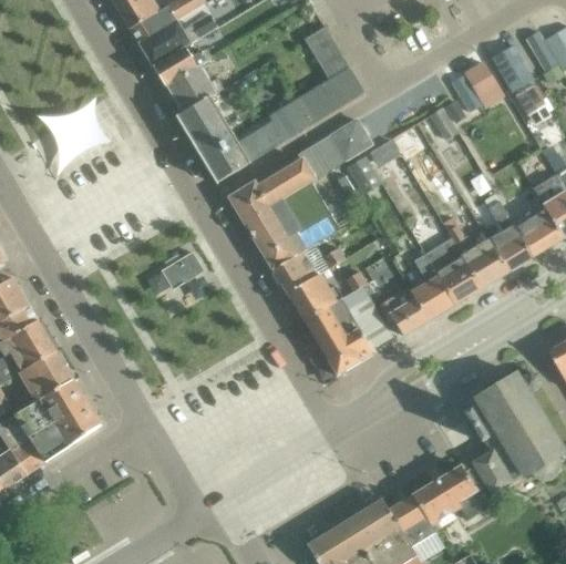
[(113,0),(139,42),(202,4),(206,1),(205,0),(172,0),(158,8),(153,0),(113,0)]
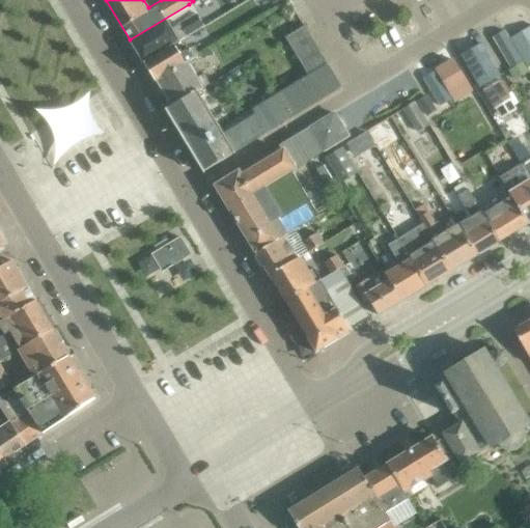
[(189,4),(130,39),(142,60),(172,43),(202,25),(195,11),(194,12),(189,4)]
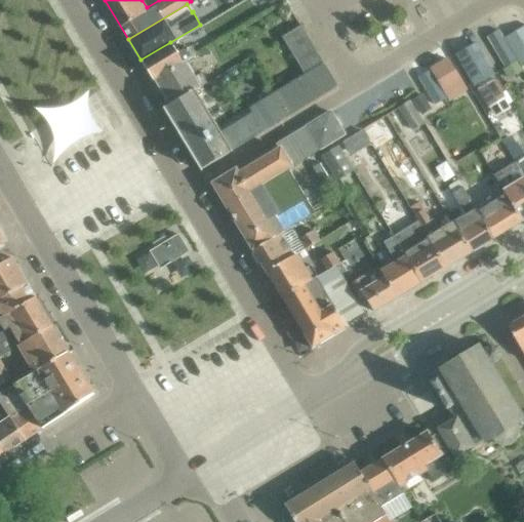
[(304,73),(323,61),(300,23),(281,35),(304,73)]
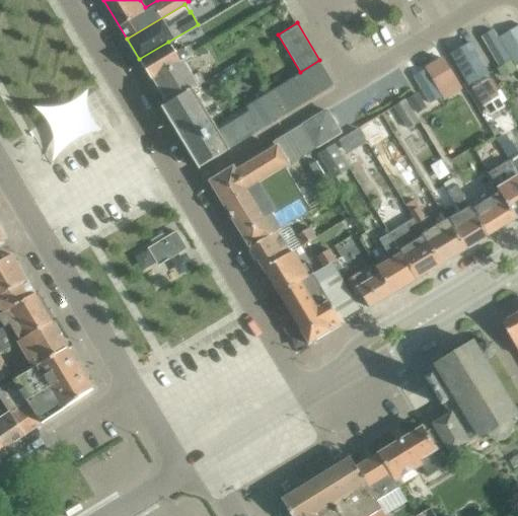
[(517,22),(497,35),(509,56),(513,62),(517,58),(517,22)]
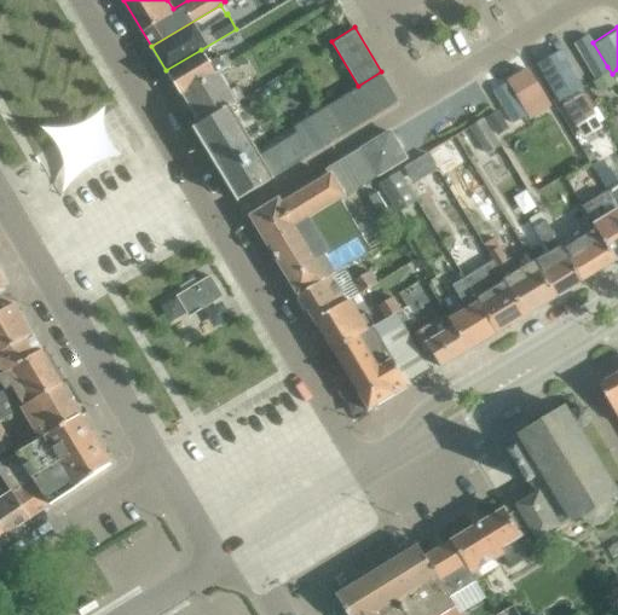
[(594,75),(607,68),(585,32),(573,40),(594,75)]
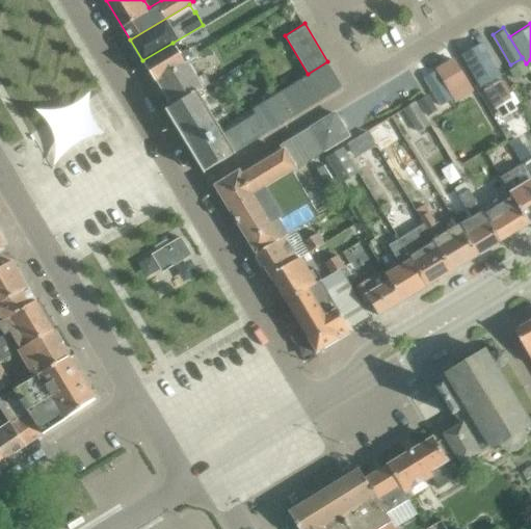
[(481,41),(459,54),(479,86),(501,74),(500,73),(493,60),(481,41)]
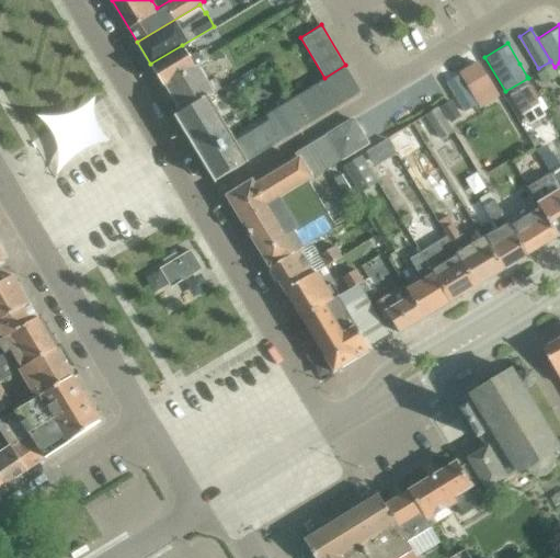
[(163,83),(163,82),(198,63),(209,56),(204,46),(189,56),(182,45),(150,64),(163,83)]
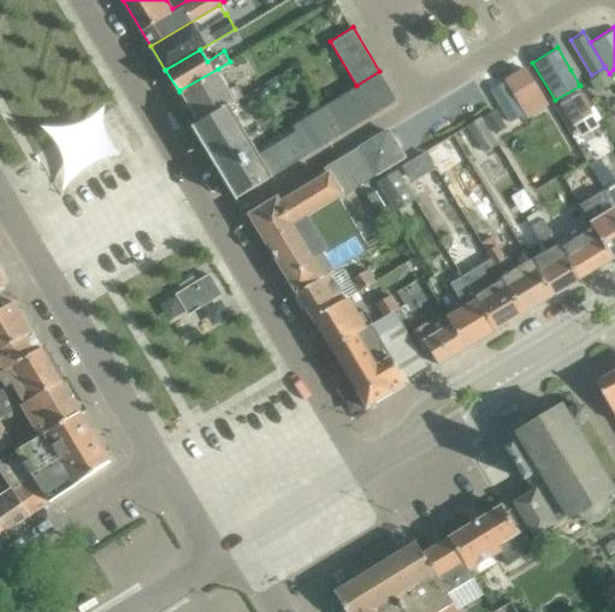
[(519,105),(536,94),(540,91),(525,65),(503,78),(519,105)]
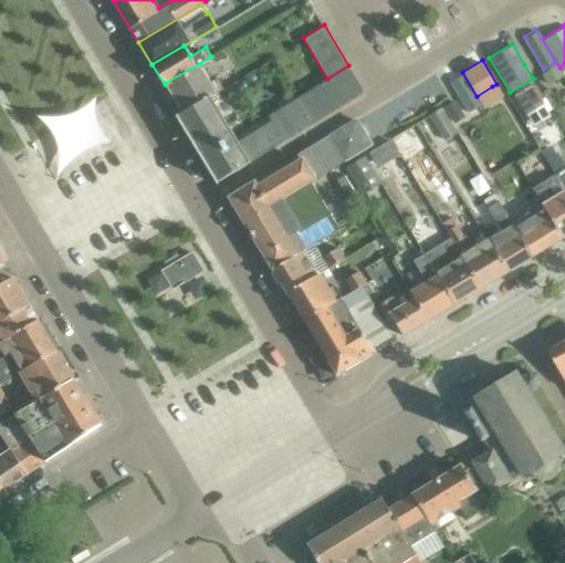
[(210,80),(200,63),(165,83),(174,97),(168,101),(176,113),(175,114),(176,115),(210,94),(222,86),(216,76),(210,80)]
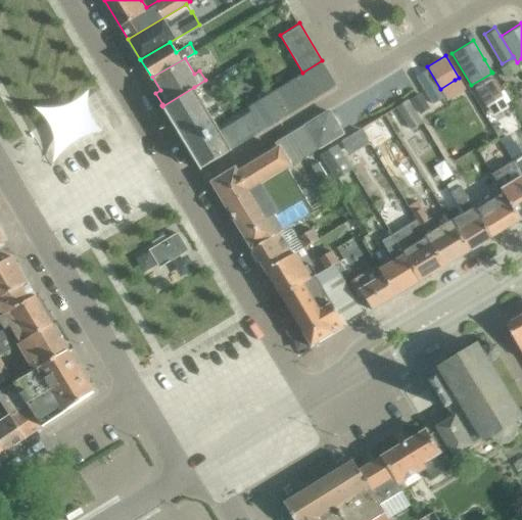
[(302,73),(272,91),(285,112),(335,83),(322,60),(302,73)]
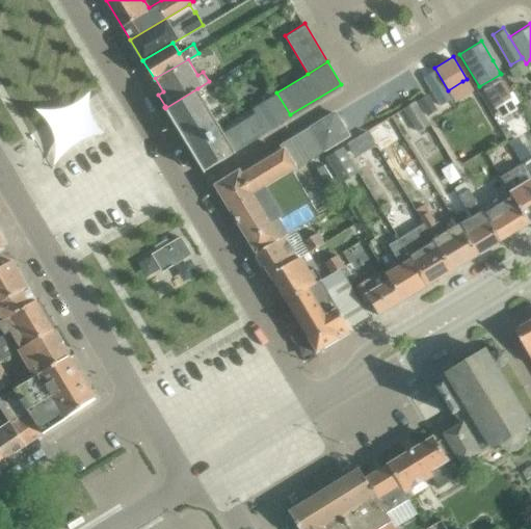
[(423,75),(426,81),(440,103),(451,97),(433,69),(423,75)]
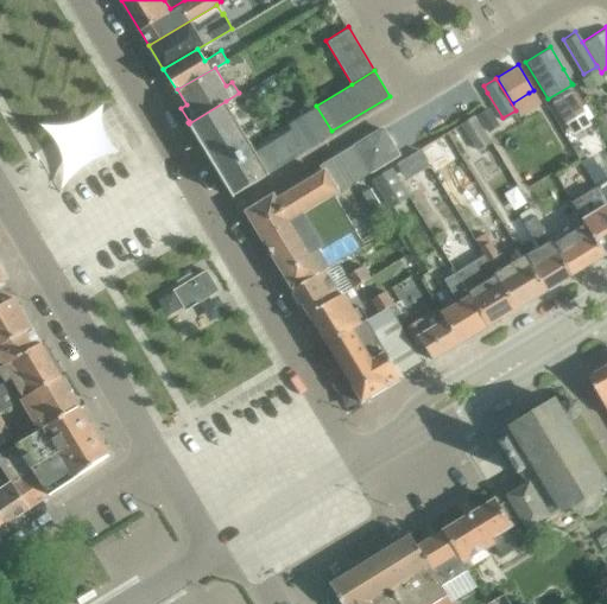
[(573,90),(552,102),(564,122),(585,110),(573,90)]
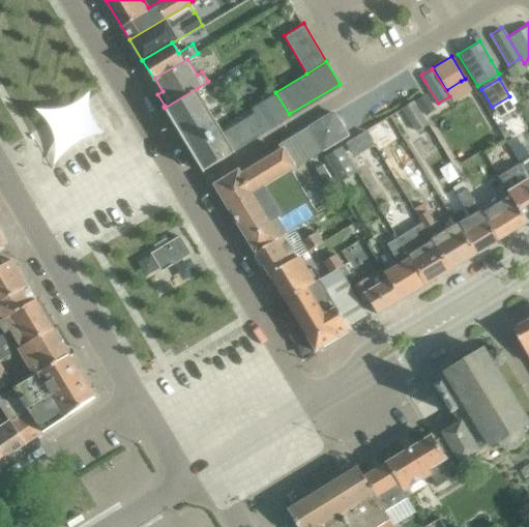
[(197,88),(165,108),(202,169),(233,150),(232,148),(237,144),(238,145),(264,129),(253,112),(228,127),(229,128),(223,133),(197,88)]
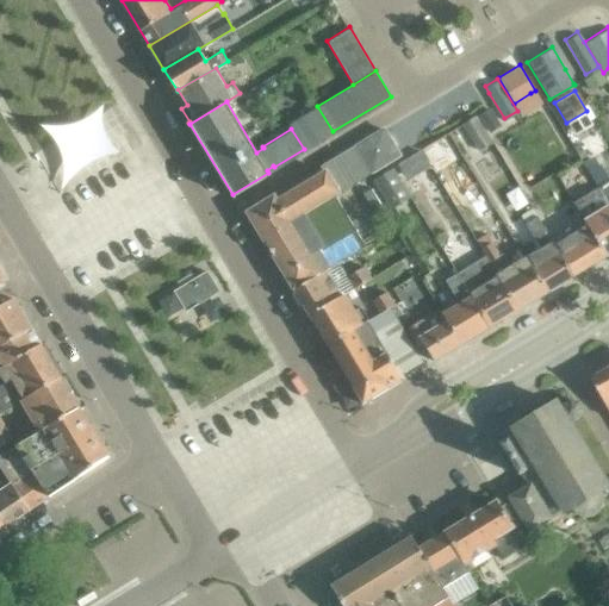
[(490,111),(479,118),(490,136),(501,129),(490,111)]
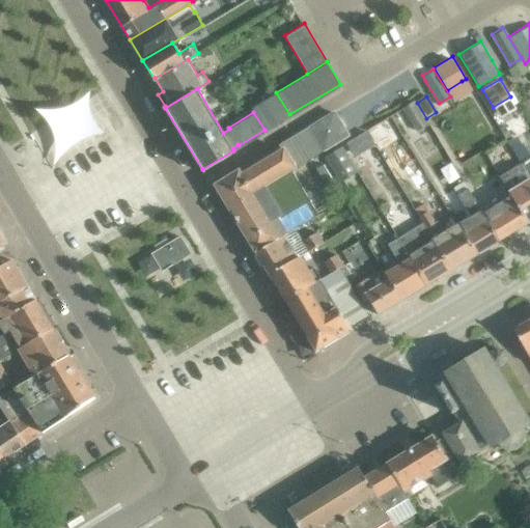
[(428,122),(414,99),(401,107),(416,131),(428,122)]
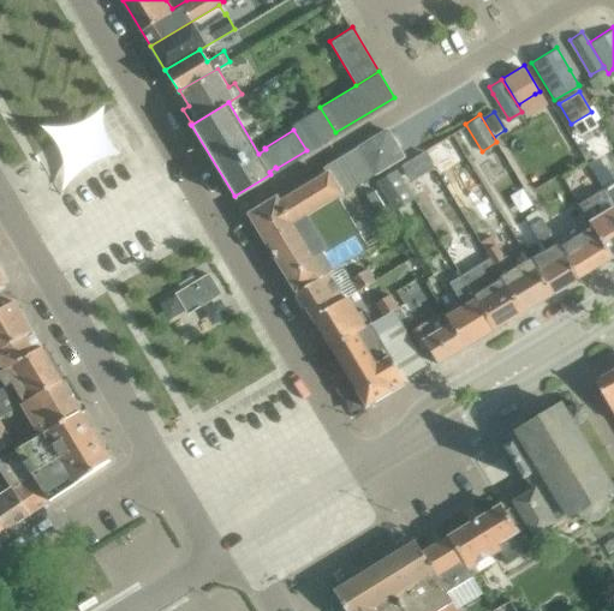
[(335,195),(401,155),(386,129),(322,167),(325,173),(278,201),(275,196),(248,211),(294,291),(328,270),(367,246),(335,195)]
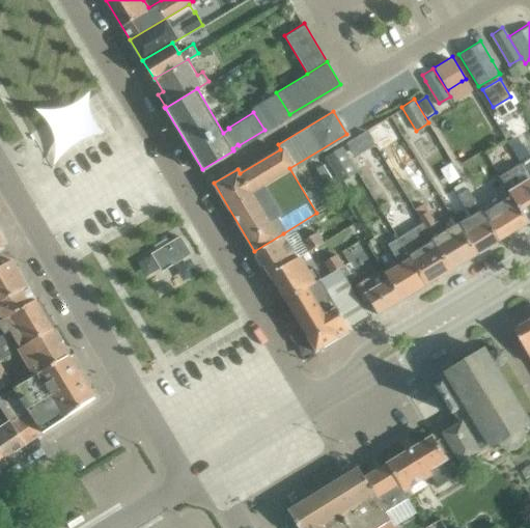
[(356,161),(371,151),(377,148),(367,133),(346,145),(356,161)]
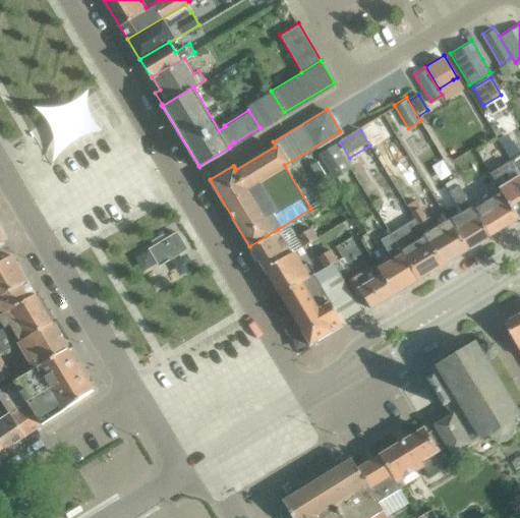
[(506,131),(497,136),(502,146),(511,139),(506,131)]
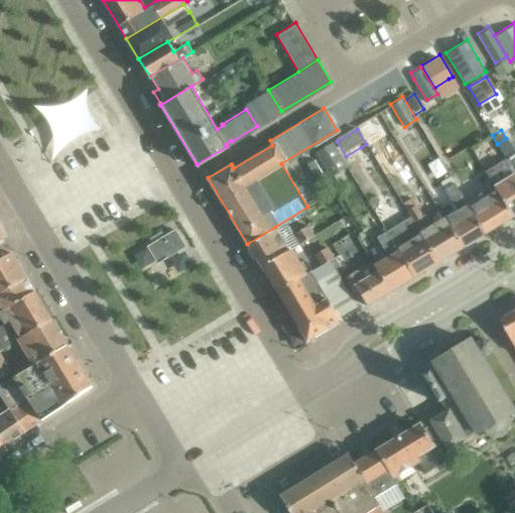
[(347,165),(332,141),(313,151),(329,176),(347,165)]
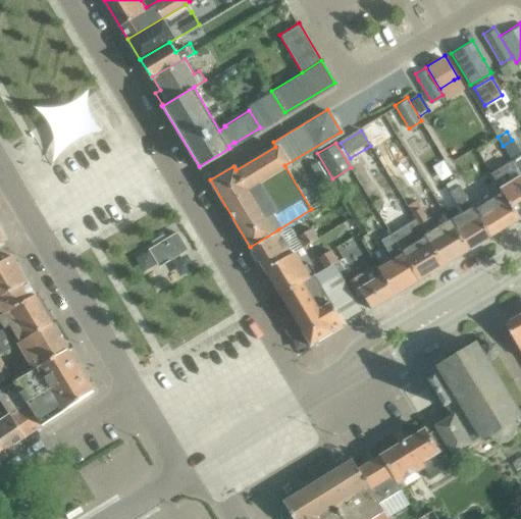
[(520,152),(518,154),(511,159),(520,176),(520,152)]
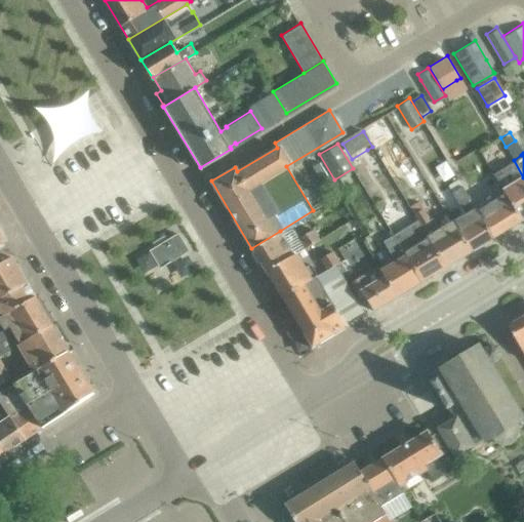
[(523,177),(514,160),(501,167),(492,172),(505,193),(520,219),(523,216),(523,177)]
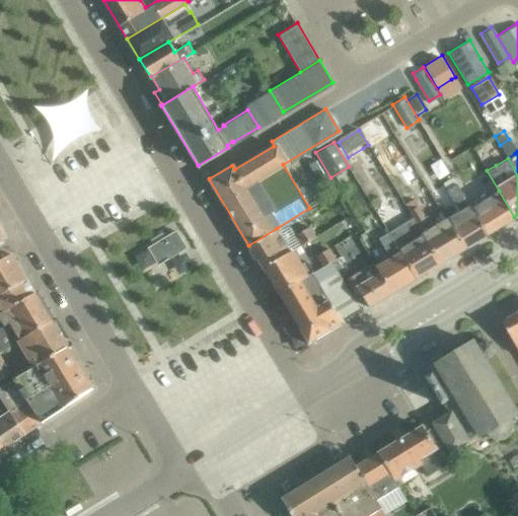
[(471,208),(469,204),(456,183),(446,190),(458,211),(446,218),(464,247),(488,233),(471,207),(471,208)]
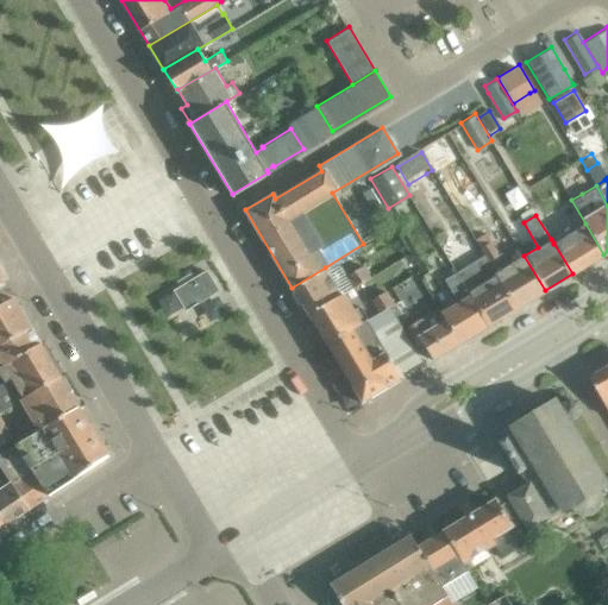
[(585,224),(553,243),(572,273),(603,254),(585,224)]
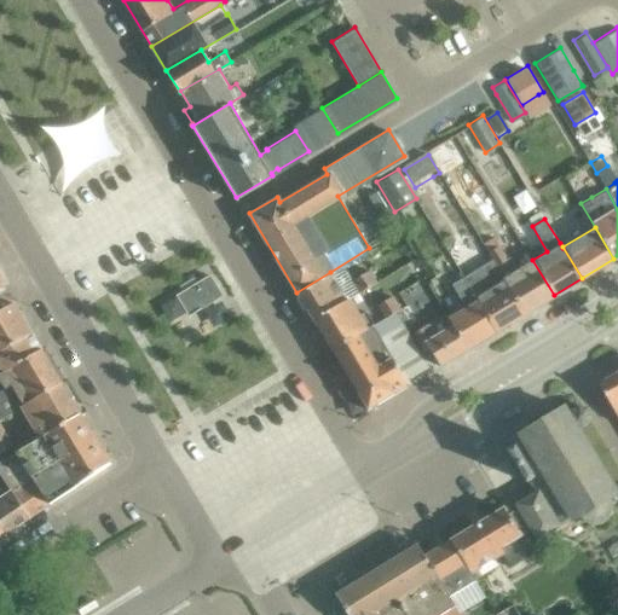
[(507,259),(498,247),(494,237),(481,243),(504,280),(524,313),(554,295),(532,260),(518,270),(510,257),(507,259)]
